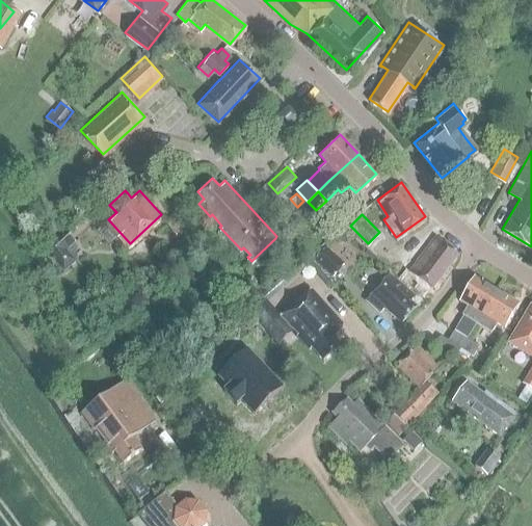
[(44,224),(50,233),(62,225),(57,216),(44,224)]
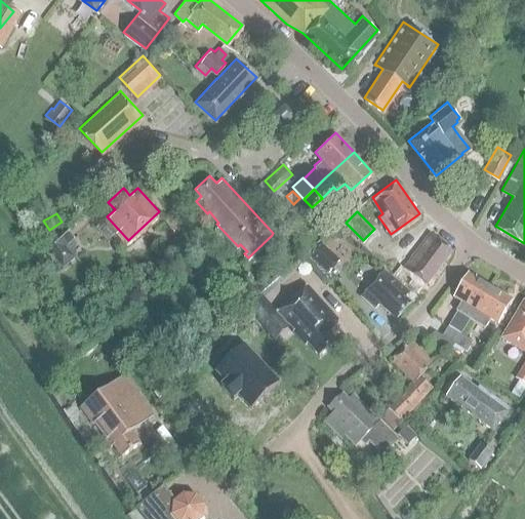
[(63,263),(74,252),(66,243),(75,235),(64,222),(43,241),(63,263)]
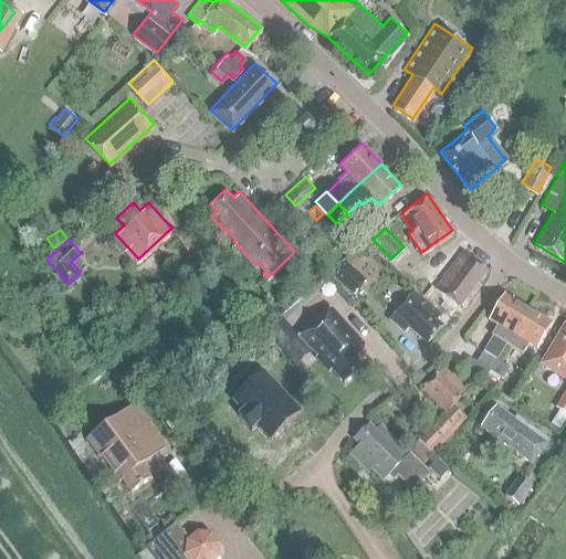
[(486,266),(463,248),(435,285),(459,303),(486,266)]
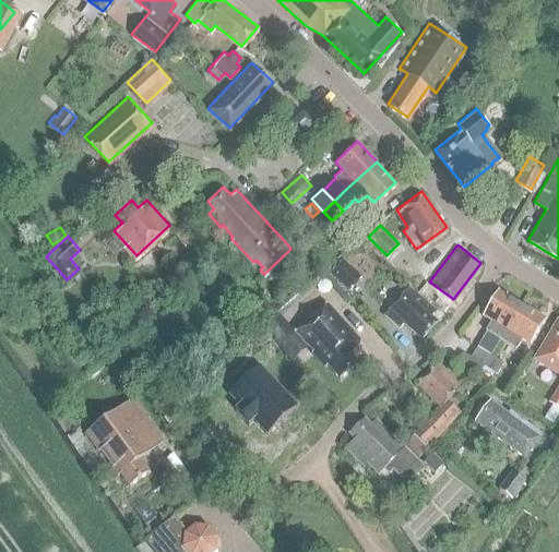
[(361,273),(342,255),(330,270),(349,286),(361,273)]
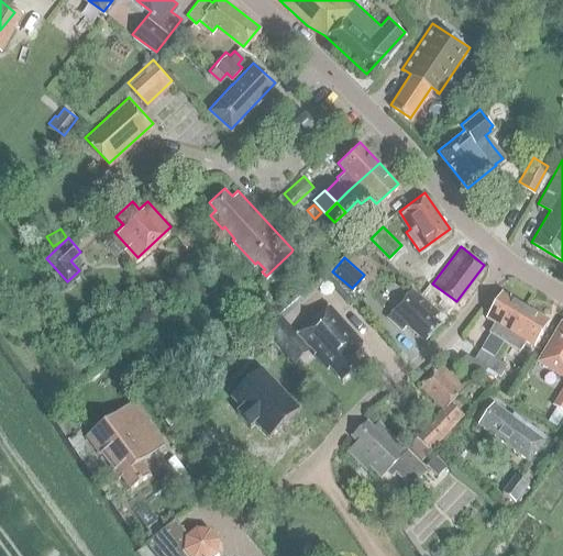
[(438,320),(432,315),(437,310),(410,287),(387,313),(401,325),(406,321),(423,337),(438,320)]
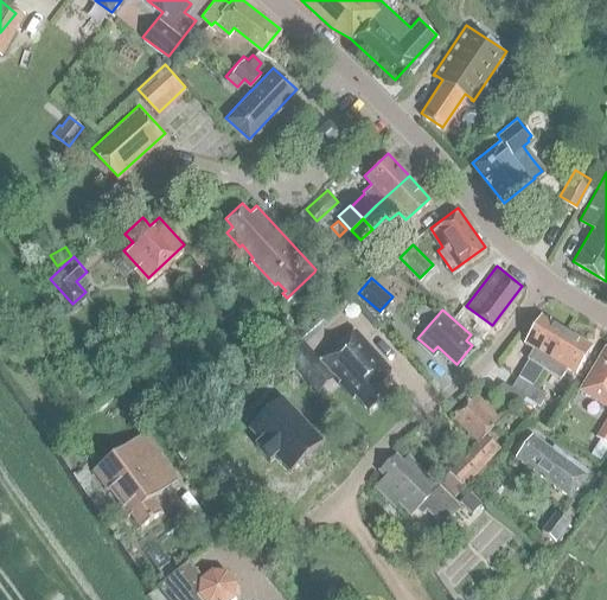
[(526,356),(543,365),(566,327),(540,312),(523,339),(532,345),(526,356)]
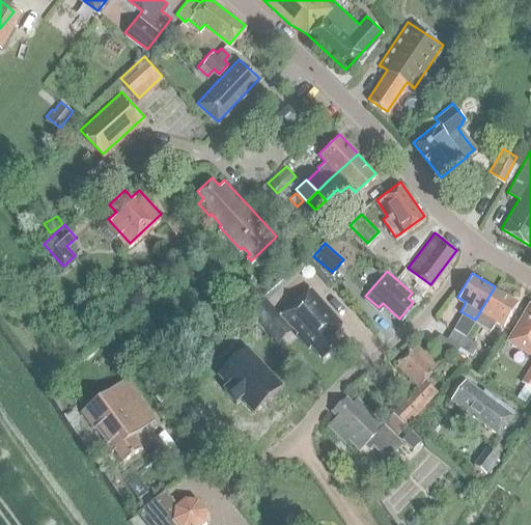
[(342,322),(309,284),(278,312),(263,297),(248,310),(276,340),(291,327),(308,346),(310,343),(322,357),(339,341),(331,332),(342,322)]
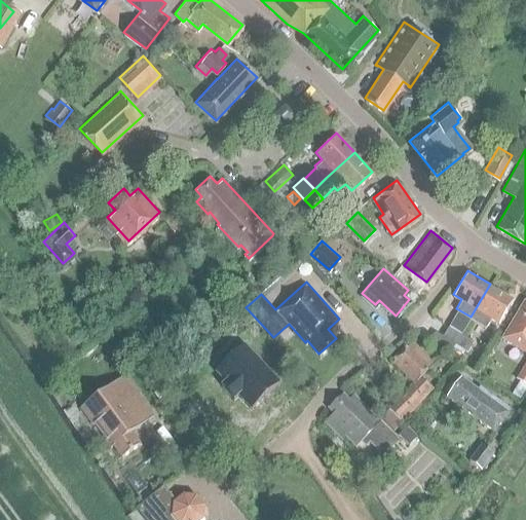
[(513,297),(490,284),(471,317),(485,326),(490,317),(498,322),(513,297)]
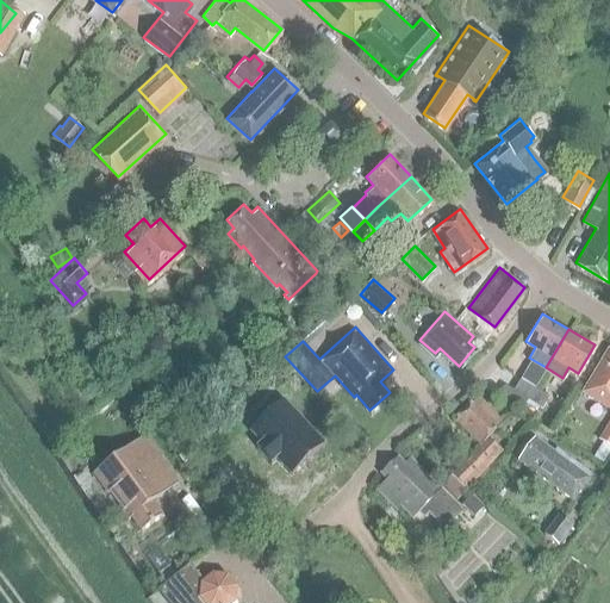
[(582,389),(609,404),(609,347),(608,346),(582,389)]
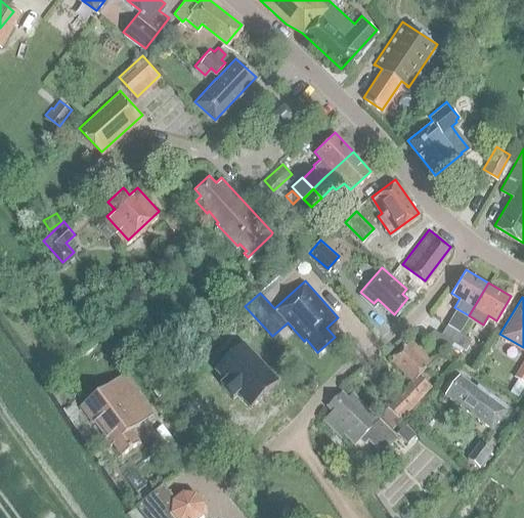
[(460,330),(447,322),(441,332),(453,340),(460,330)]
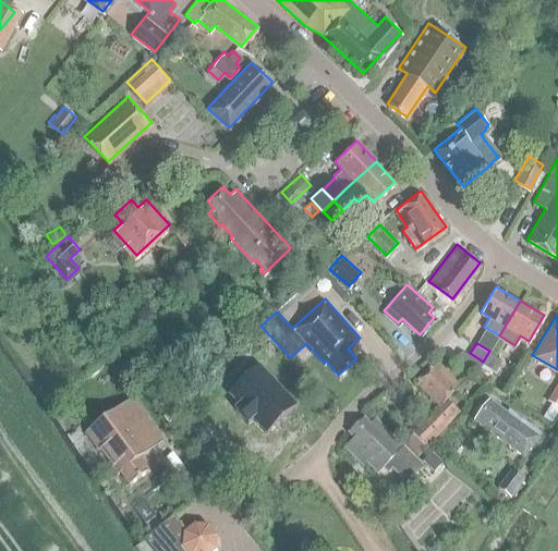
[(476,372),(483,362),(470,353),(462,347),(455,359),(476,372)]
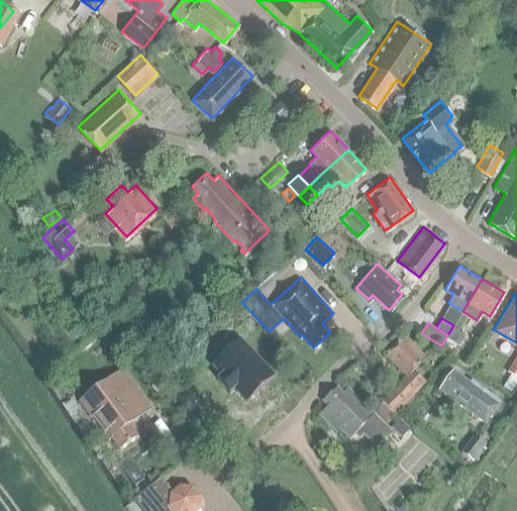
[(447,335),(459,342),(466,333),(453,325),(447,335)]
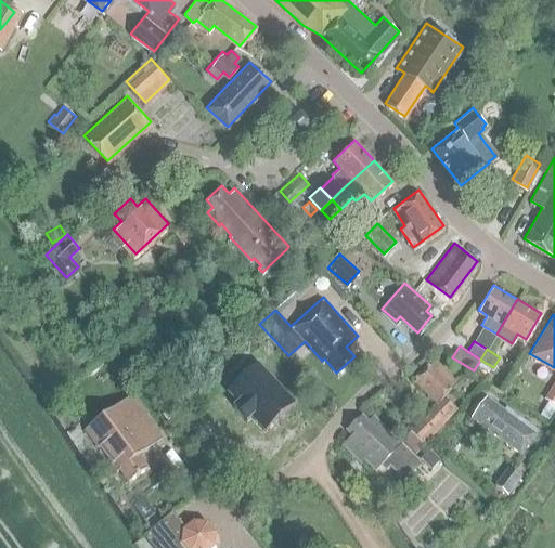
[(456,379),(434,357),(413,378),(437,400),(411,427),(424,441),(456,405),(443,393),(456,379)]
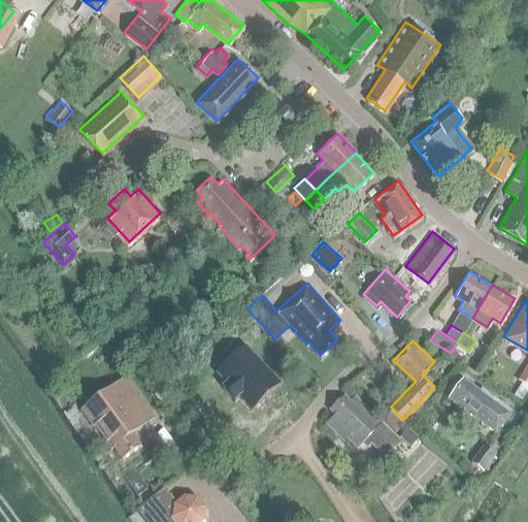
[(251,408),(279,381),(244,343),(216,369),(226,380),(222,384),(234,397),(238,393),(251,408)]
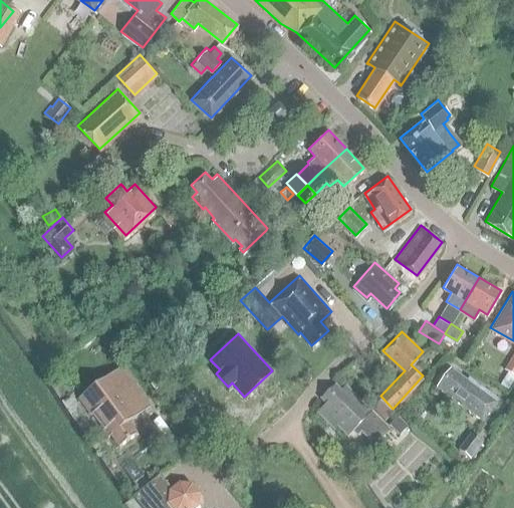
[(513,349),(504,366),(513,371),(513,349)]
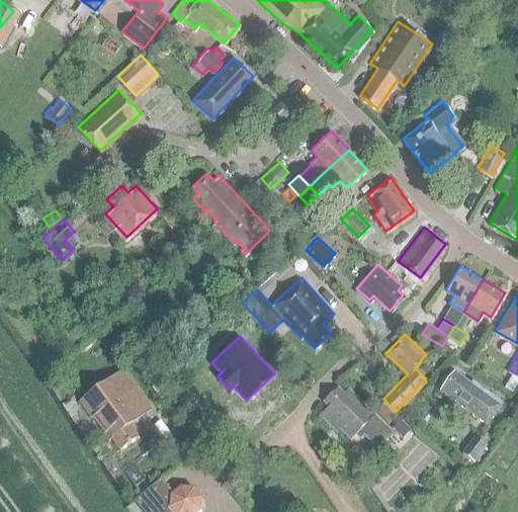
[(104,429),(102,430),(108,438),(111,435),(119,447),(137,434),(128,423),(151,407),(121,366),(79,398),(91,415),(93,414),(104,429)]
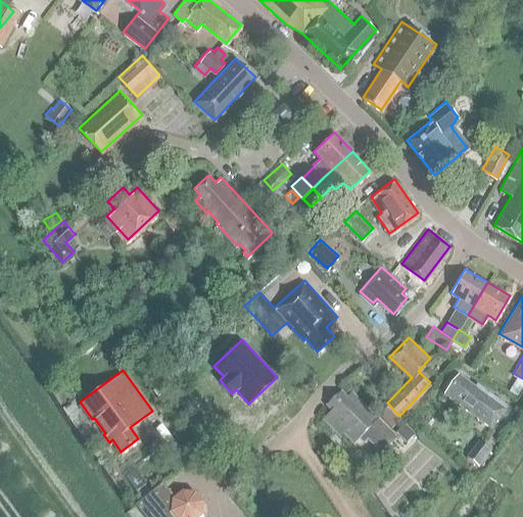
[(444,391),(490,425),(506,404),(476,382),(474,385),(458,373),(444,391)]
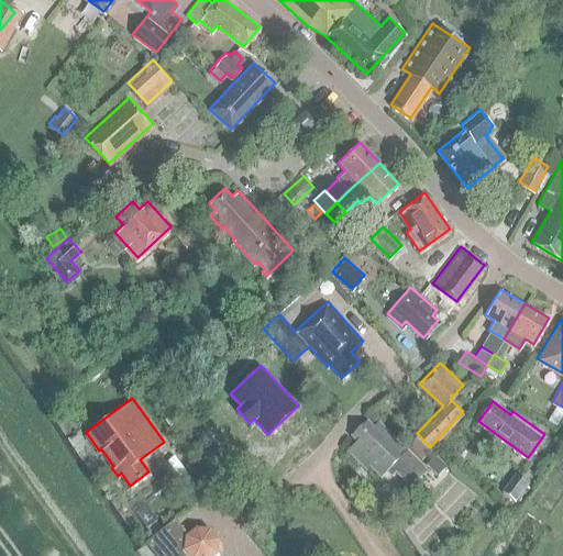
[(549,418),(556,422),(562,412),(554,408),(549,418)]
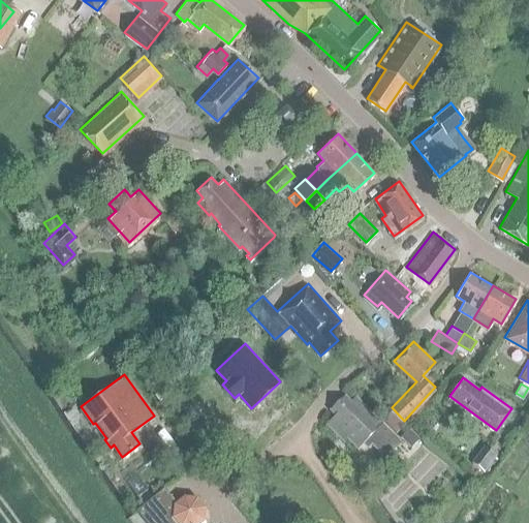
[(367,434),(379,447),(394,433),(381,420),(380,421),(354,394),(349,399),(344,394),(330,407),(335,411),(327,421),(337,431),(340,428),(356,444),(367,434)]
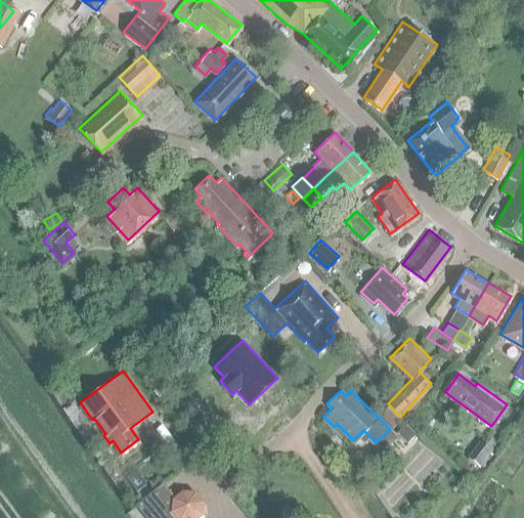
[(400,417),(387,404),(379,413),(391,425),(400,417)]
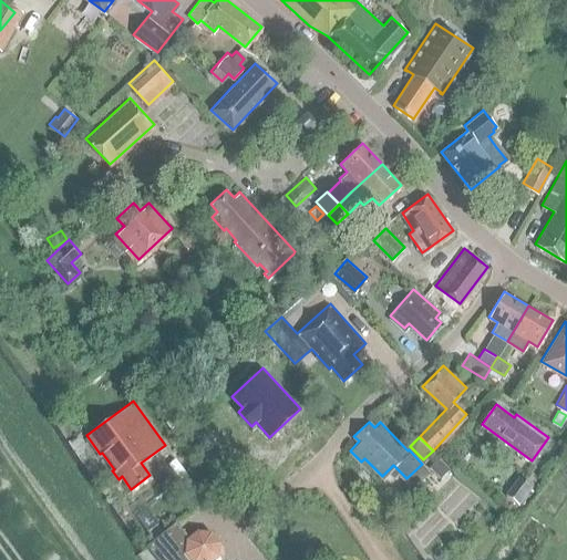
[(439,455),(429,465),(440,476),(450,466),(439,455)]
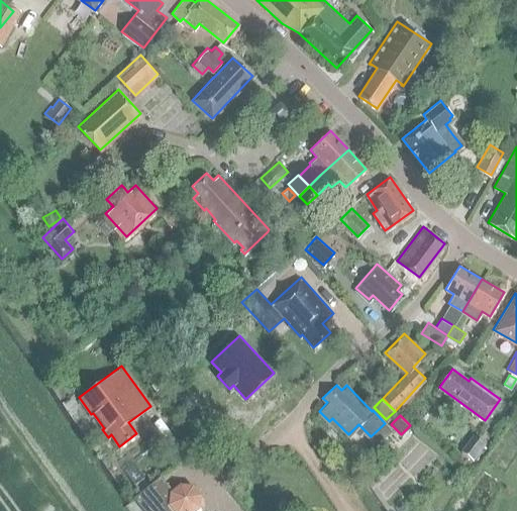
[(486,441),(474,432),(460,449),(474,458),(486,441)]
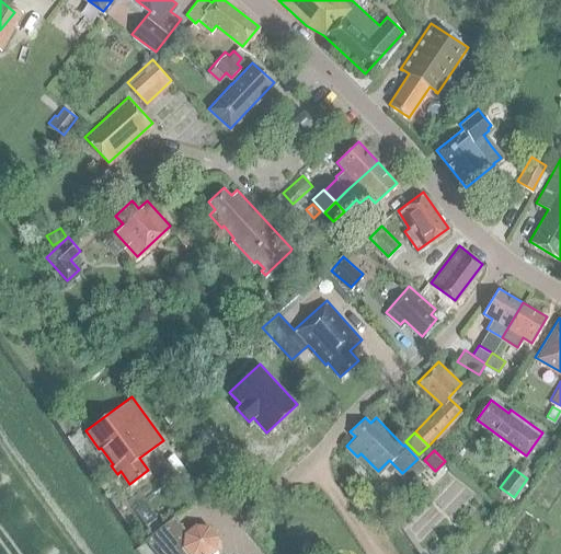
[(151,553),(213,553),(217,551),(219,535),(209,523),(194,522),(186,529),(176,518),(175,517),(160,530),(149,539),(144,543),(144,545),(151,553)]
